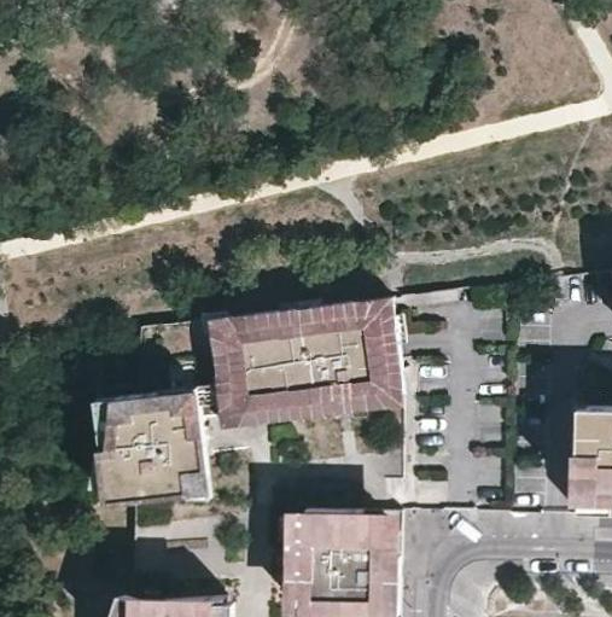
[(390,297),(205,319),(217,415),(368,396),(367,388),(400,384),(390,297)]
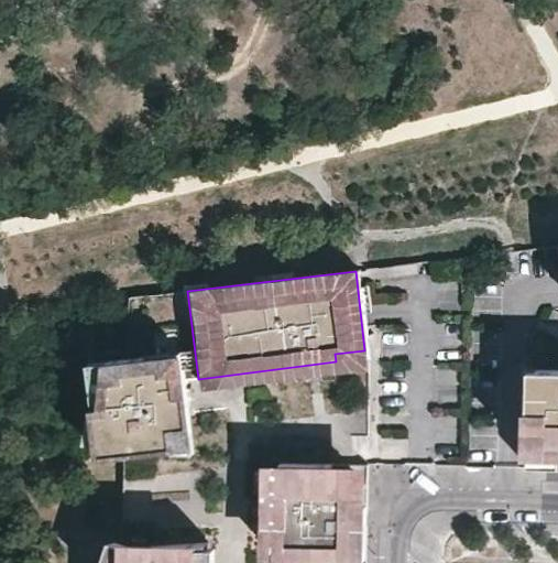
[(133,320),(163,320),(163,298),(134,296),(133,320)]
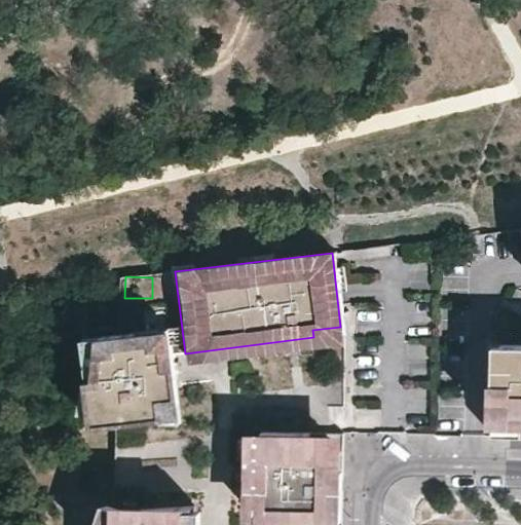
[(142,332),(142,337),(166,334),(165,324),(141,327),(142,332)]
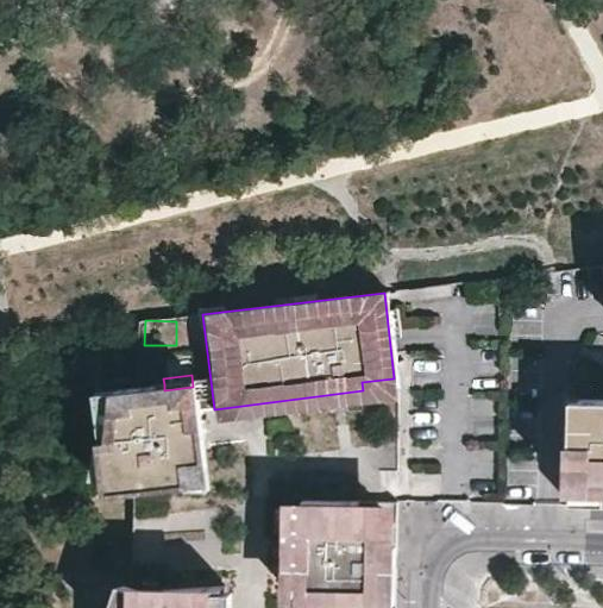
[(363,390),(214,409),(215,417),(287,408),(287,412),(328,407),(327,403),(396,395),(395,387),(394,378),(362,382),(363,390)]
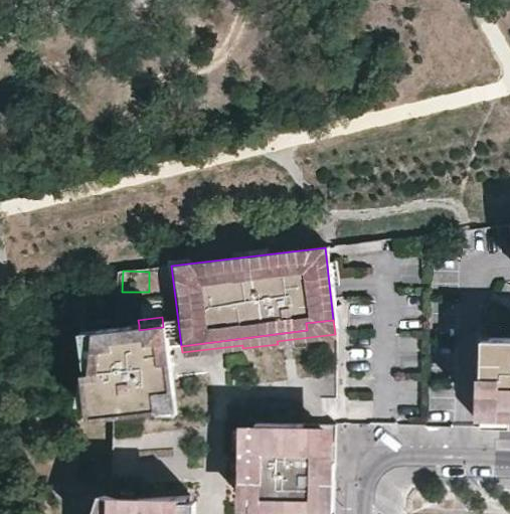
[(78,339),(88,417),(110,414),(155,408),(160,408),(158,396),(171,394),(165,347),(163,327),(139,330),(139,325),(97,330),(96,337),(78,339)]
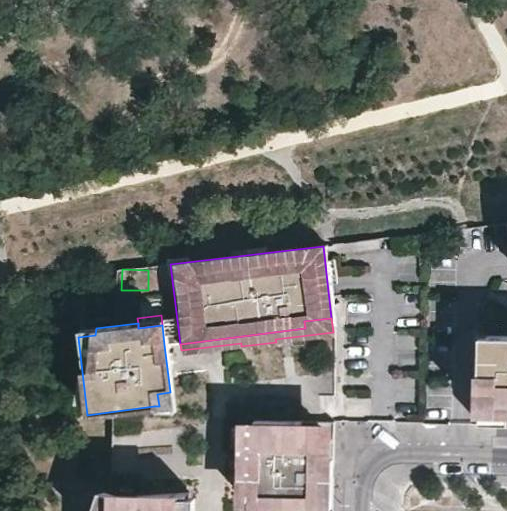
[(77,330),(78,337),(95,335),(96,328),(77,330)]
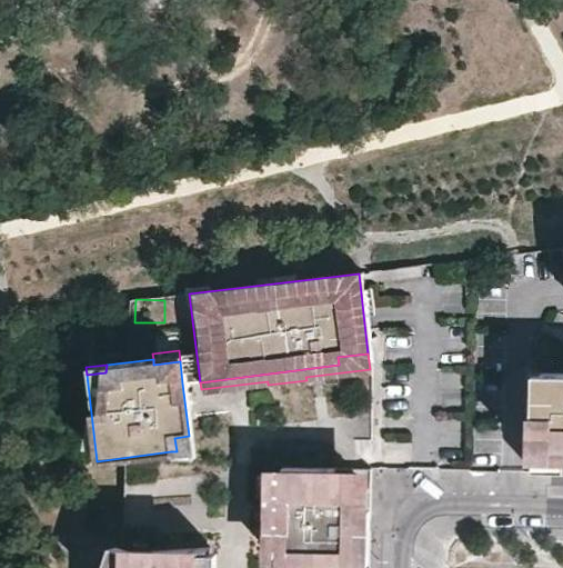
[(562,372),(530,372),(528,471),(562,472),(562,372)]
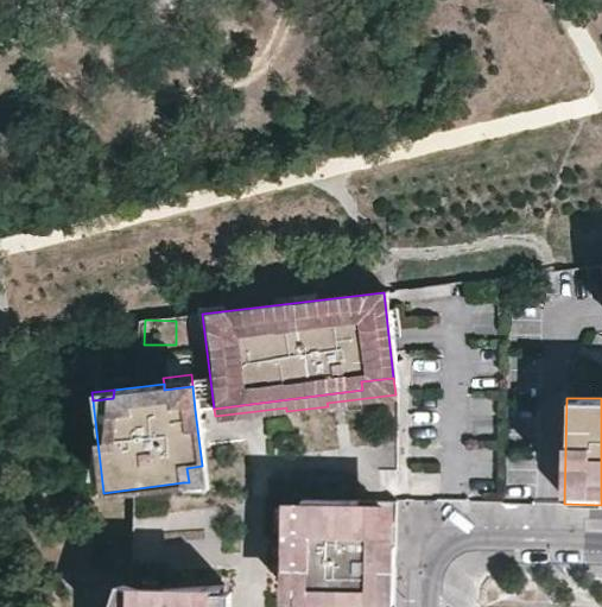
[(189,482),(183,482),(184,488),(204,489),(202,466),(187,468),(189,482)]
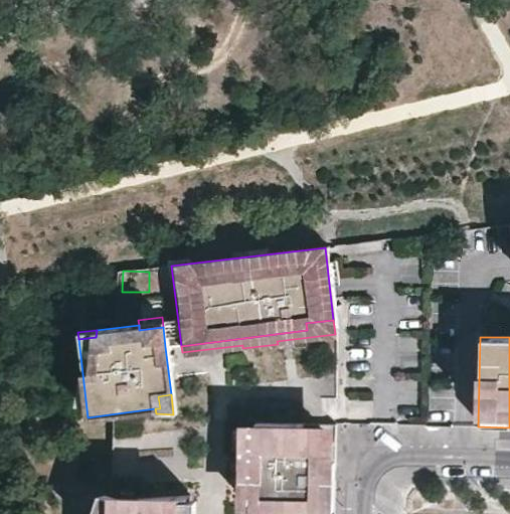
[(331,508),(332,432),(251,431),(251,438),(241,438),(241,458),(240,504),(271,504),(270,513),(290,513),(291,508),(291,504),(298,504),(298,508),(331,508)]
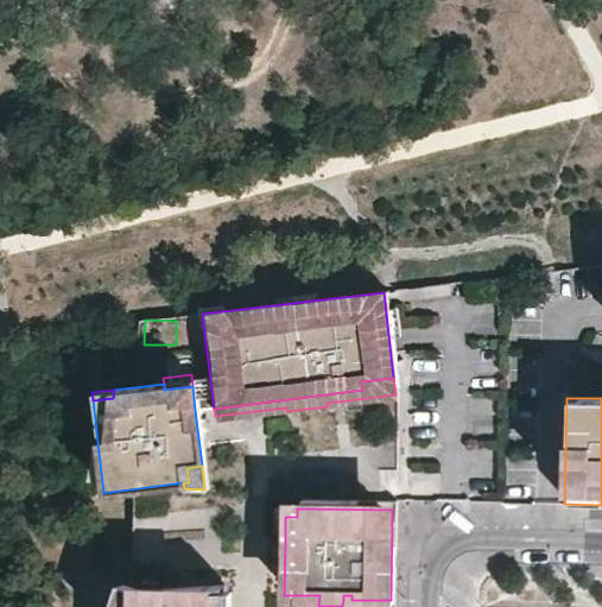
[(285,541),(285,517),(271,517),(270,541),(285,541)]
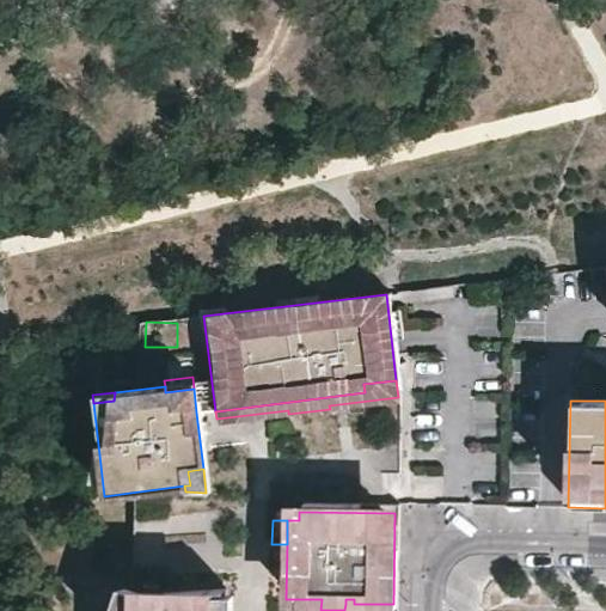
[(159,596),(128,594),(127,610),(221,610),(225,588),(159,593),(159,596)]
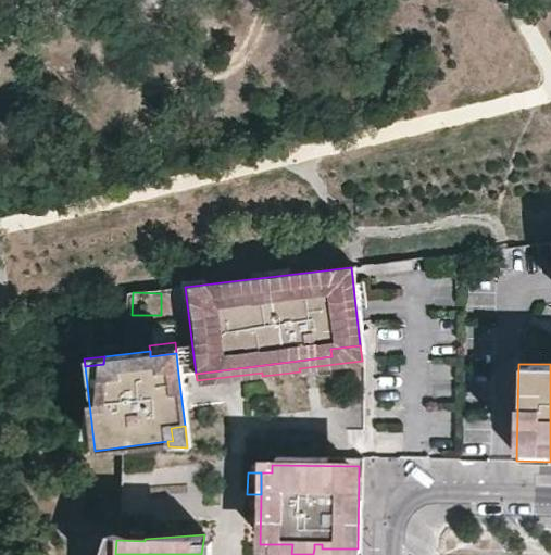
[(291,554),(292,544),(260,544),(259,554),(291,554)]
